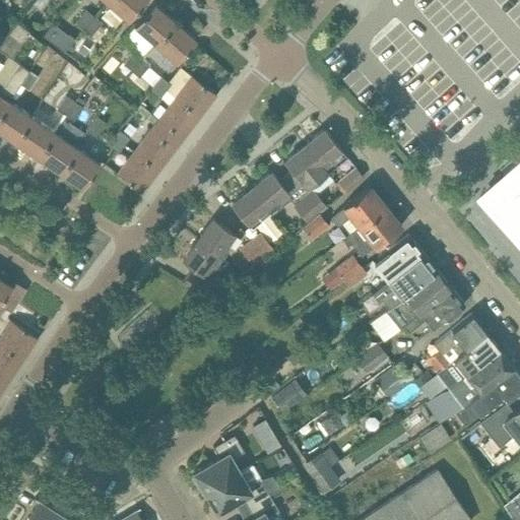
[(107,0),(128,18),(143,0),(107,0)]
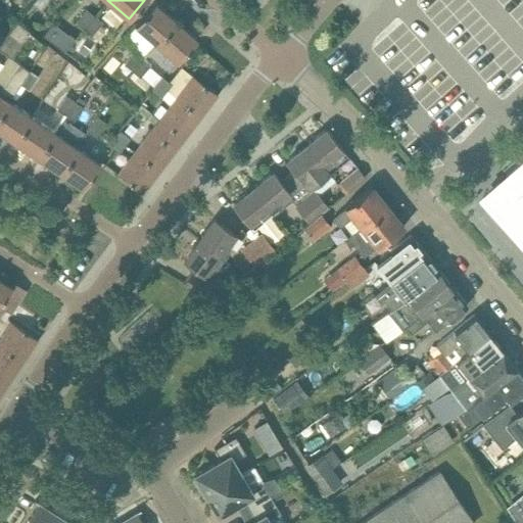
[(156,43),(177,19),(176,19),(155,2),(156,2),(155,1),(135,24),(156,43)]
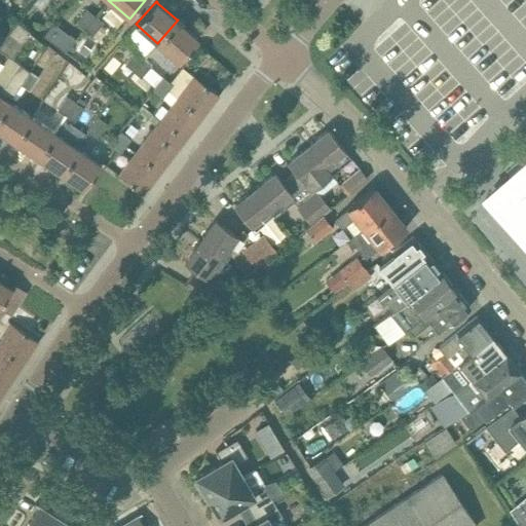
[(84,29),(96,16),(87,9),(77,22),(84,29)]
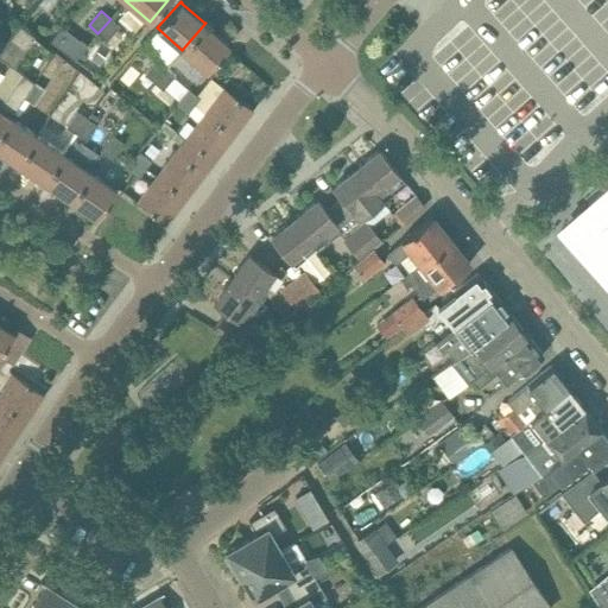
[(119,27),(111,19),(97,33),(107,42),(119,27)]
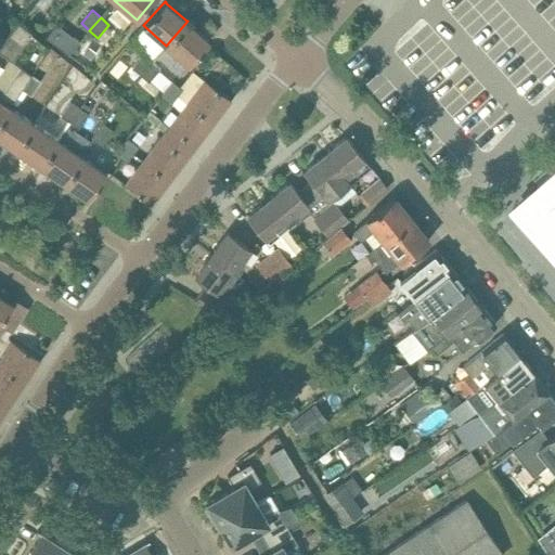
[(188,21),(166,46),(156,55),(179,75),(209,40),(208,39),(188,22),(188,21)]
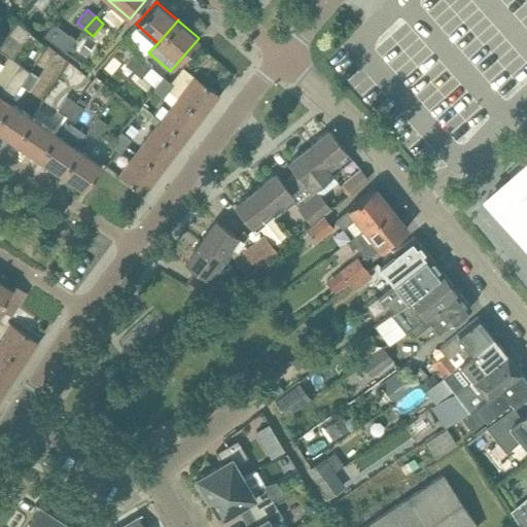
[(10,101),(21,84),(30,71),(11,59),(26,39),(30,32),(30,31),(18,22),(0,44),(0,50),(8,56),(0,68),(0,113),(9,100),(10,101)]
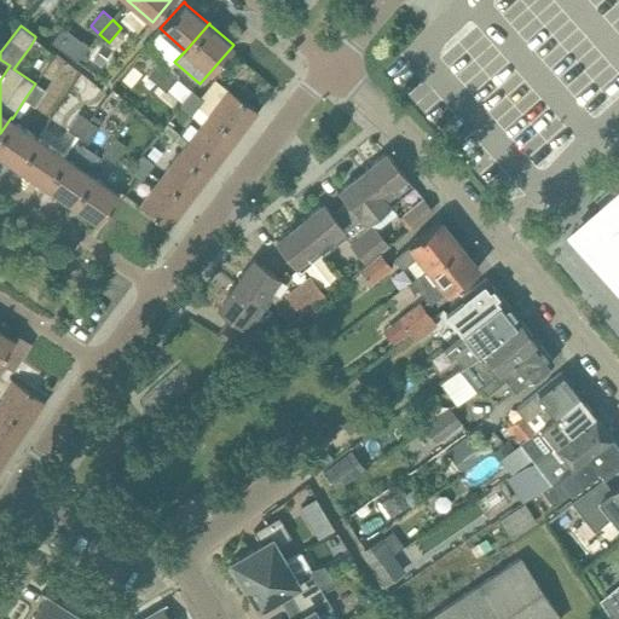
[(88,45),(63,27),(52,41),(77,61),(88,45)]
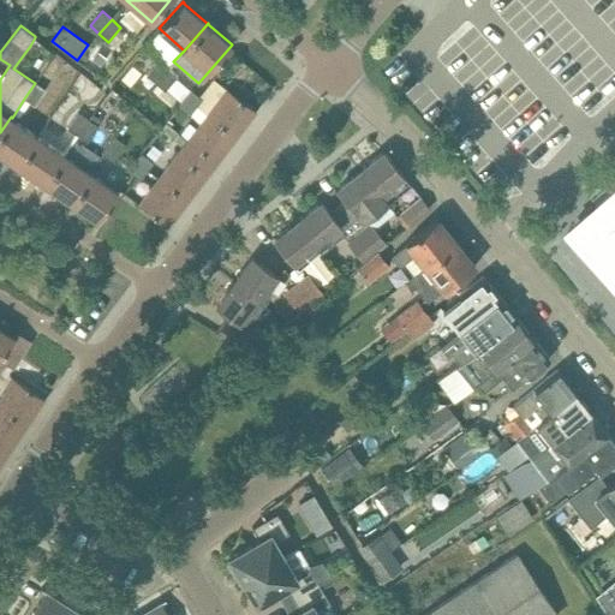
[(156,84),(167,72),(169,69),(160,60),(147,76),(156,84)]
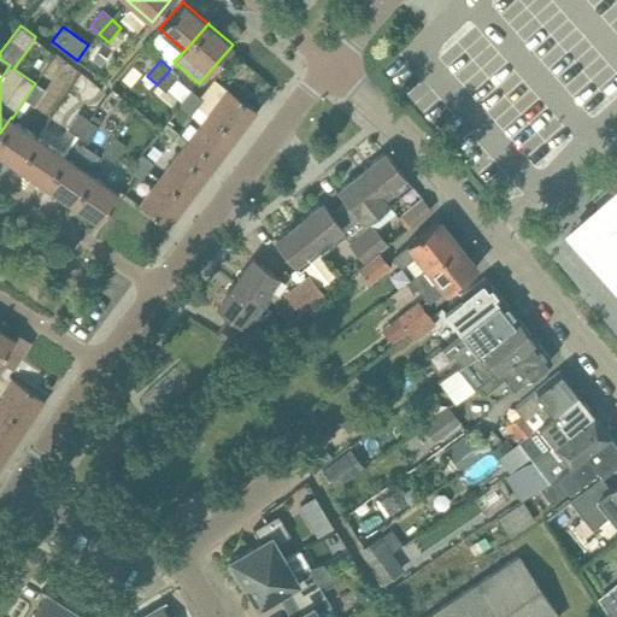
[(176,80),(168,72),(157,84),(165,92),(176,80)]
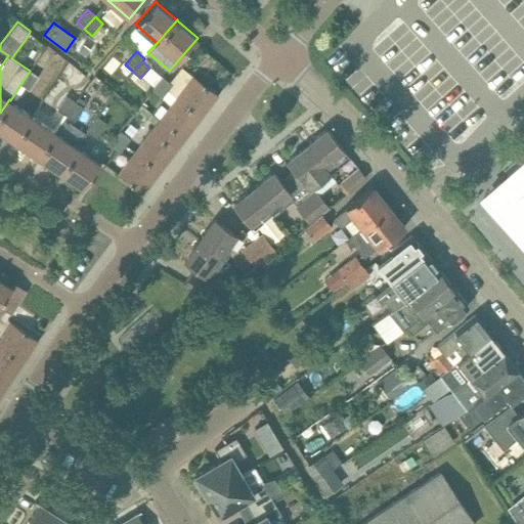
[(39,77),(30,71),(20,84),(30,90),(39,77)]
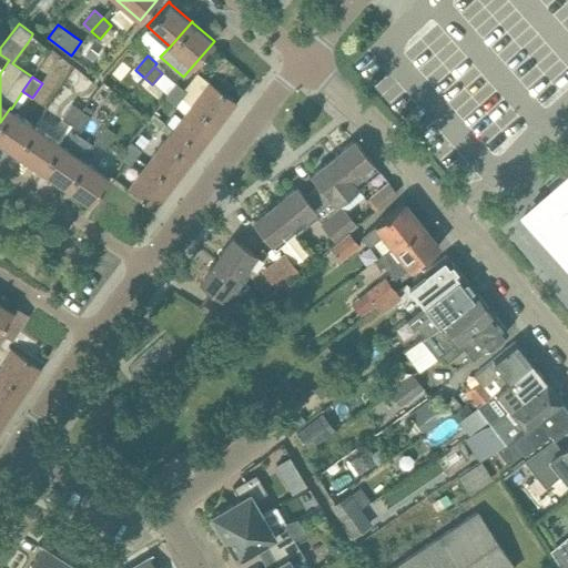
[(191,105),(219,125),(236,101),(210,81),(191,105)]
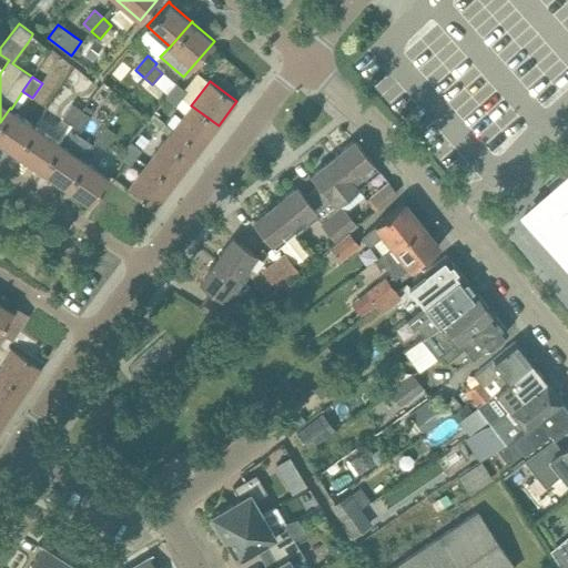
[(176,83),(171,90),(181,99),(186,92),(176,83)]
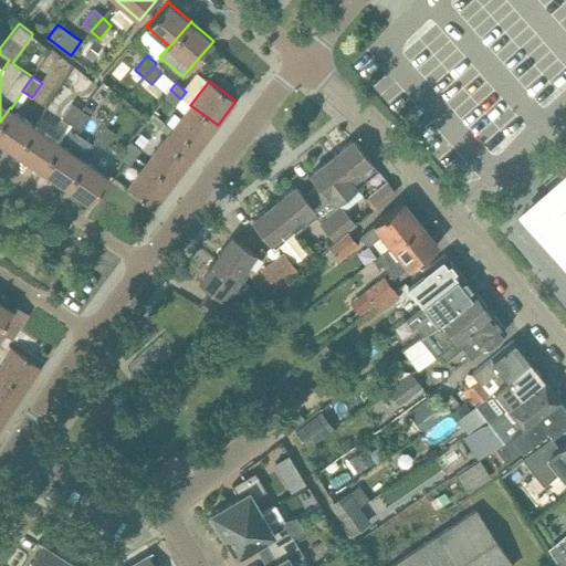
[(176,105),(180,98),(170,90),(165,96),(176,105)]
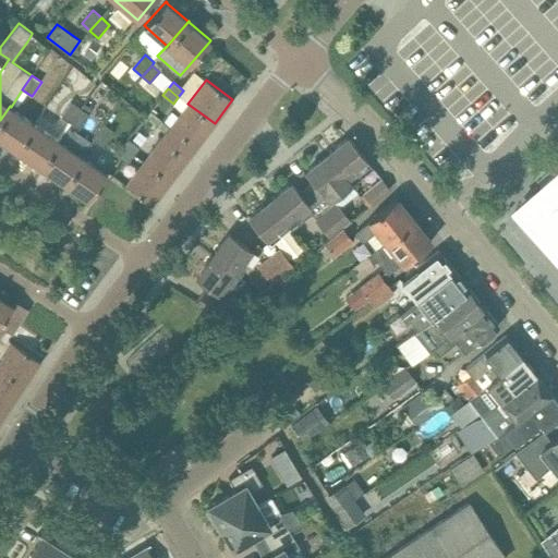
[(61,116),(71,123),(81,109),(73,102),(71,101),(61,116)]
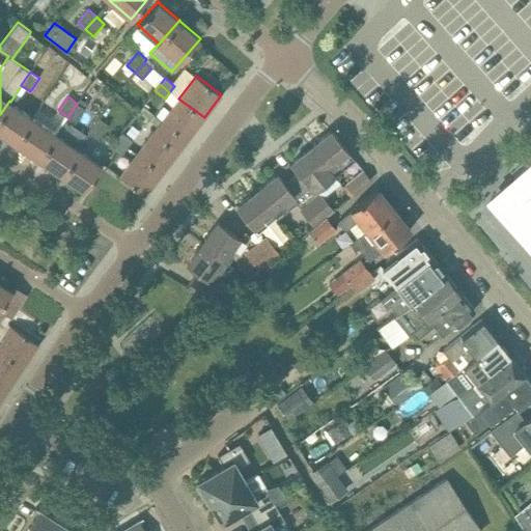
[(187,140),(204,117),(178,99),(162,120),(187,140)]
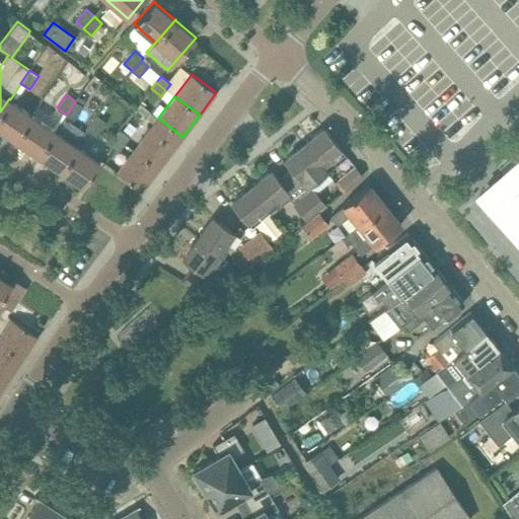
[(31,114),(10,99),(9,98),(0,112),(0,129),(14,139),(15,140),(32,115),(31,114)]
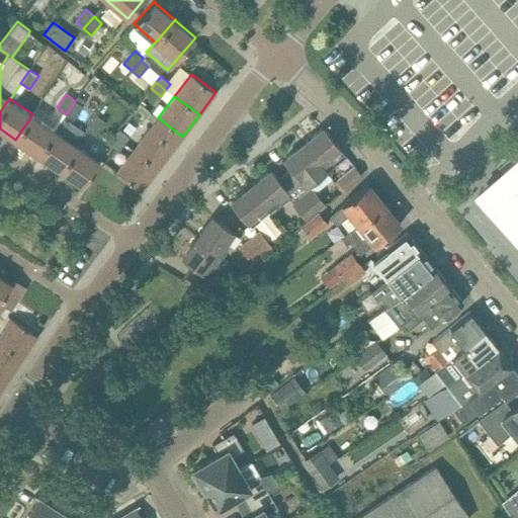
[(83,106),(75,101),(66,114),(74,119),(83,106)]
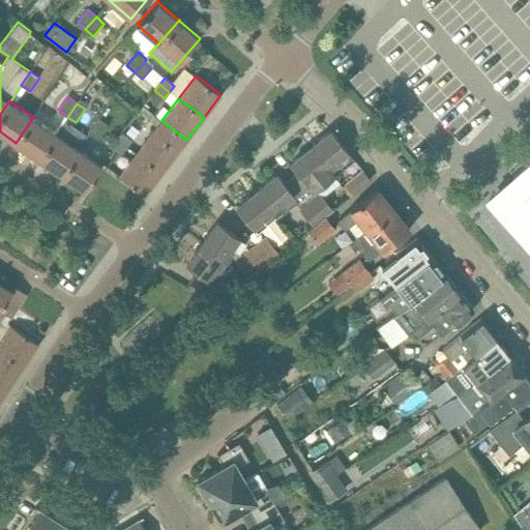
[(38,158),(56,133),(33,117),(16,143),(37,157),(38,158)]
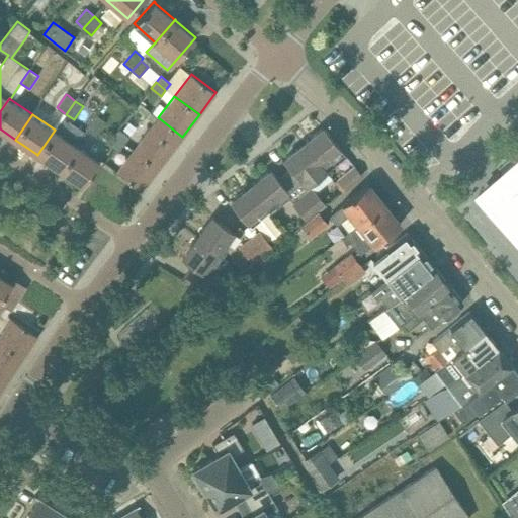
[(88,130),(96,136),(105,121),(96,115),(96,116),(88,128),(88,130)]
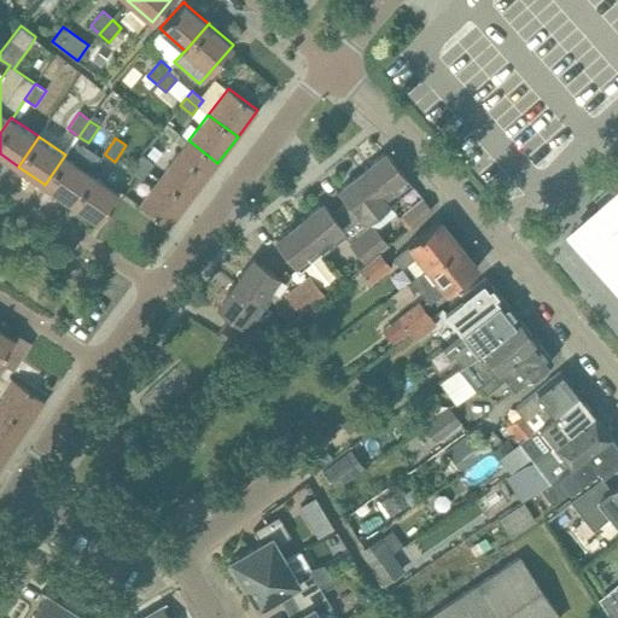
[(159,179),(188,200),(209,174),(179,152),(159,179)]
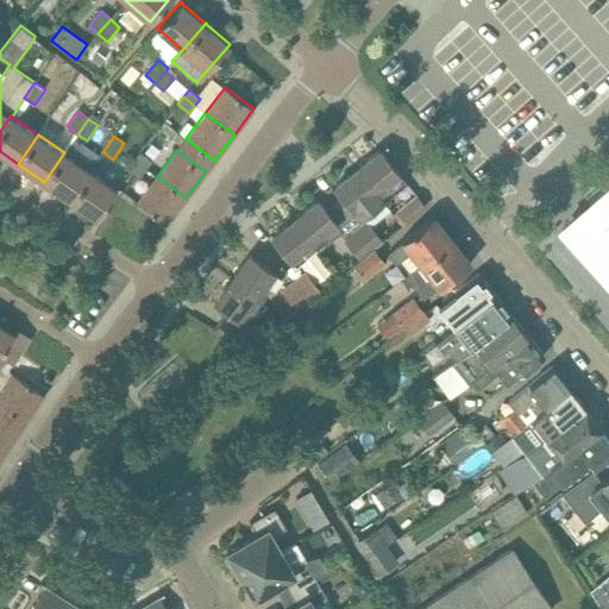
[(381,150),(358,168),(383,200),(406,181),(381,150)]
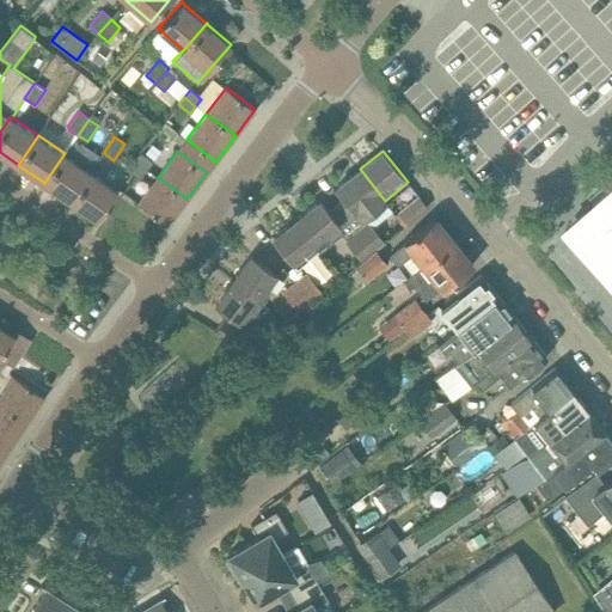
[(69,201),(71,201),(91,171),(65,153),(44,183),(71,200),(69,201)]
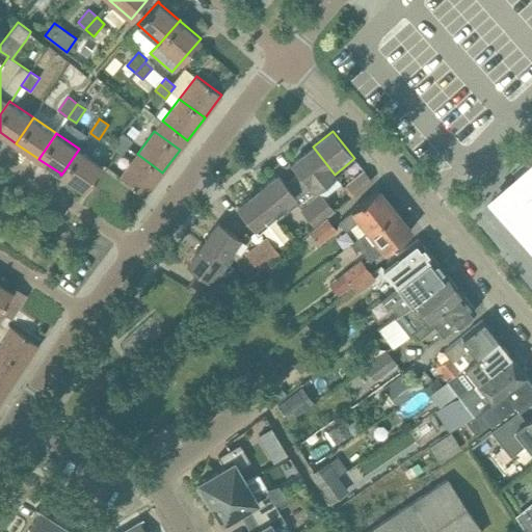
[(123,133),(117,139),(128,148),(133,140),(128,136),(123,133)]
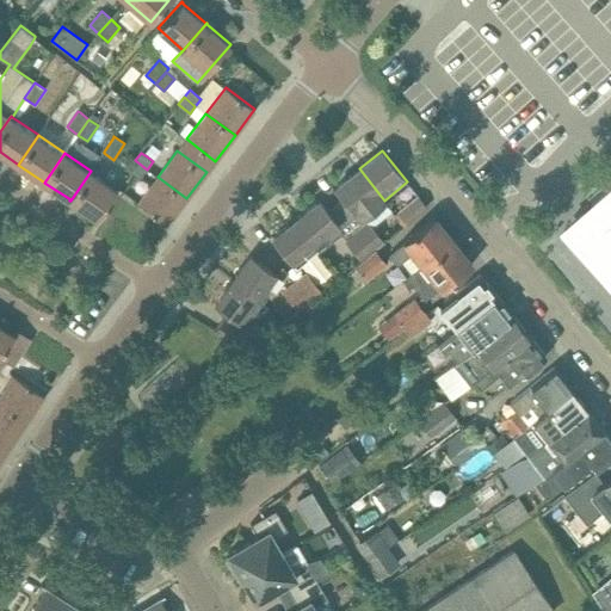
[(141,177),(147,170),(135,160),(129,167),(141,177)]
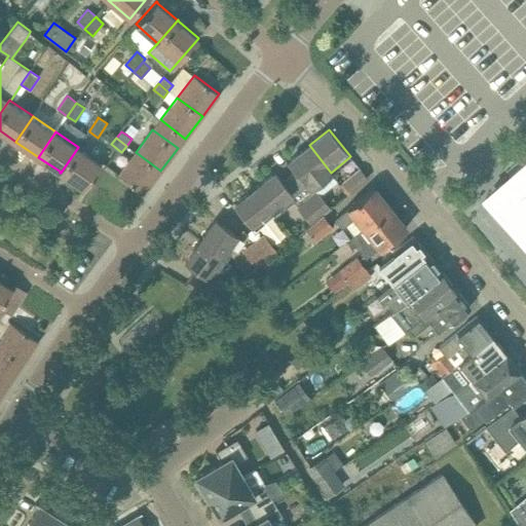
[(310,188),(331,173),(309,145),(289,161),(310,188)]
